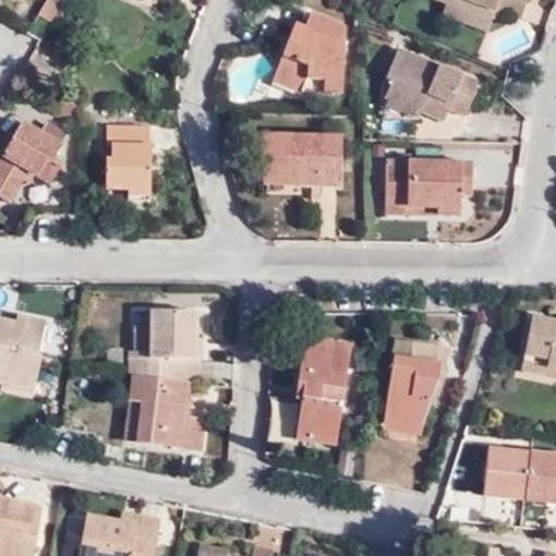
[(41,0),(35,11),(39,13),(46,0),(41,0)]
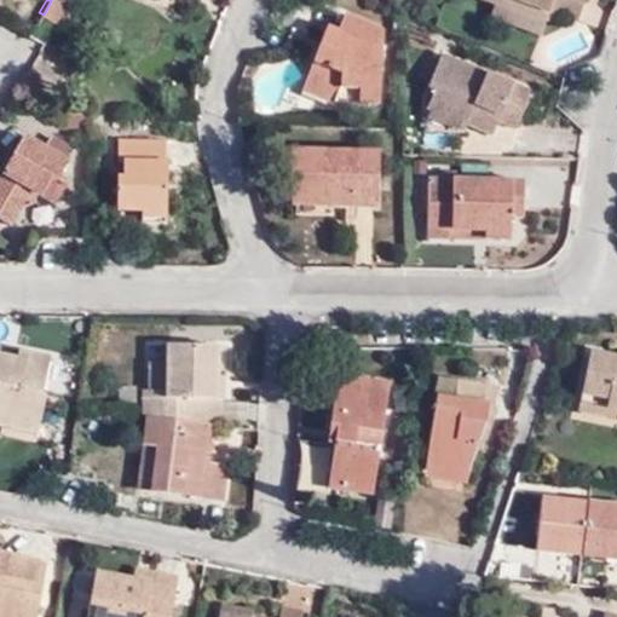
[(51,0),(44,15),(53,21),(65,0),(51,0)]
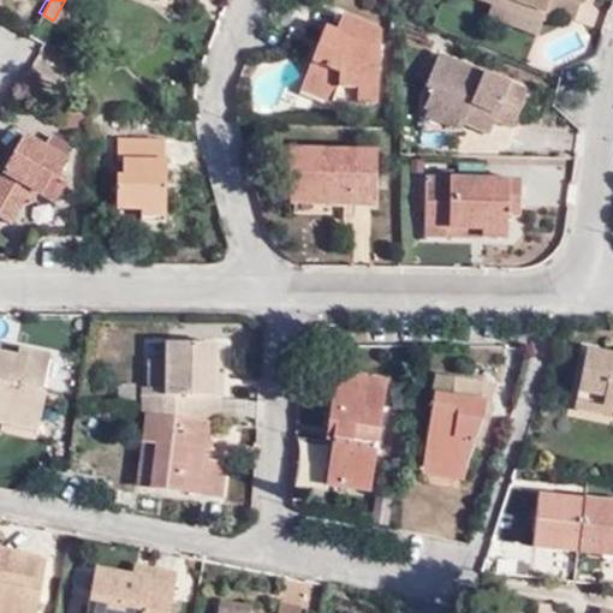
[(493,0),(497,1),(546,19),(547,17),(549,9),(561,13),(577,18),(583,0),(493,0)]
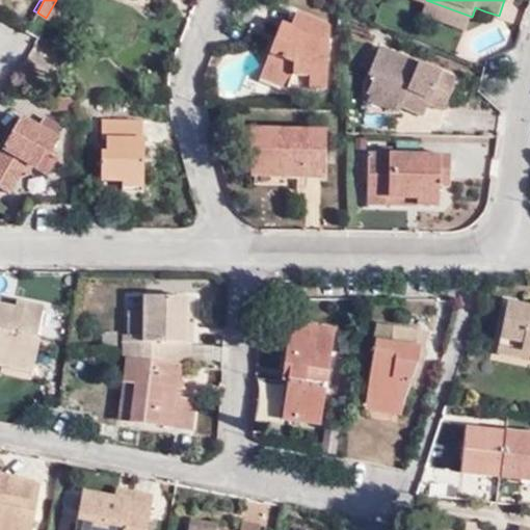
[(472,17),(429,1),(426,12),(467,28),(472,17)]
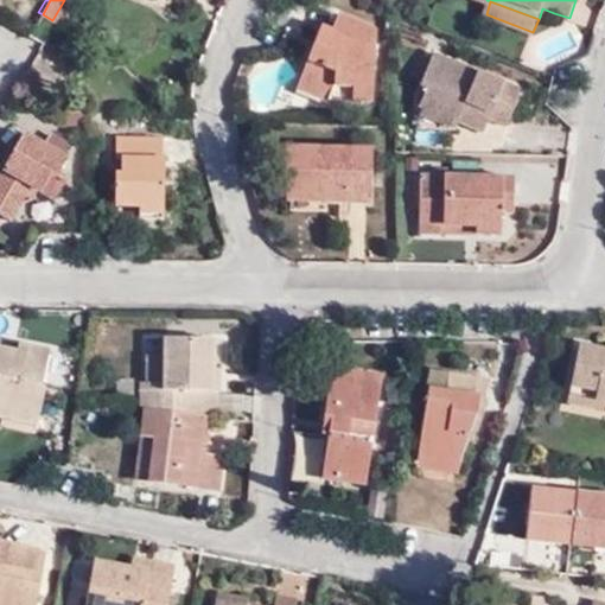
[(551,20),(554,13),(542,8),(540,17),(551,20)]
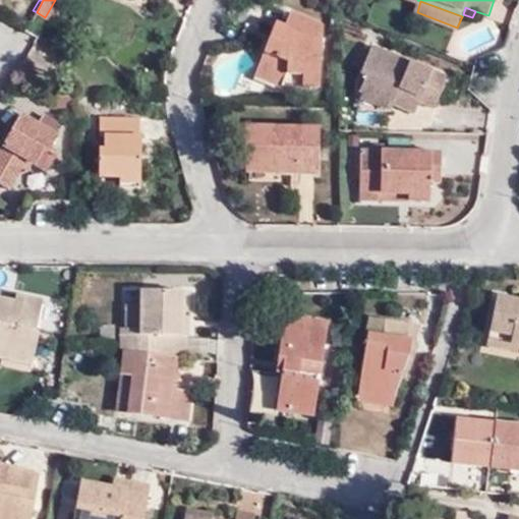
[(322,22),(291,9),(286,22),(275,19),(254,74),(279,83),(318,87),(322,22)]
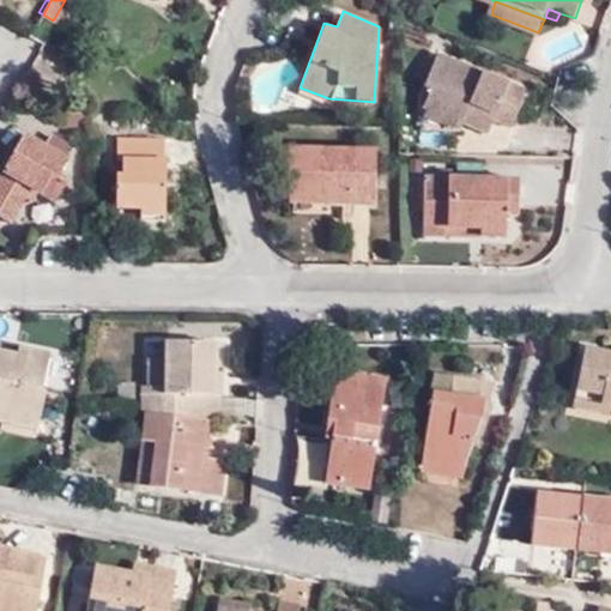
[(422,103),(427,106),(463,119),(487,129),(492,116),(510,122),(520,98),(521,85),(435,53),(423,83),(429,86),(422,103)]
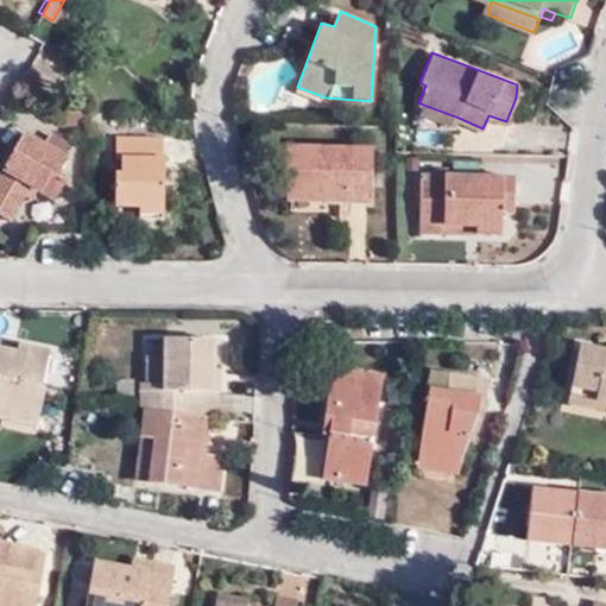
[(459,118),(423,105),(420,112),(456,125),(459,118)]
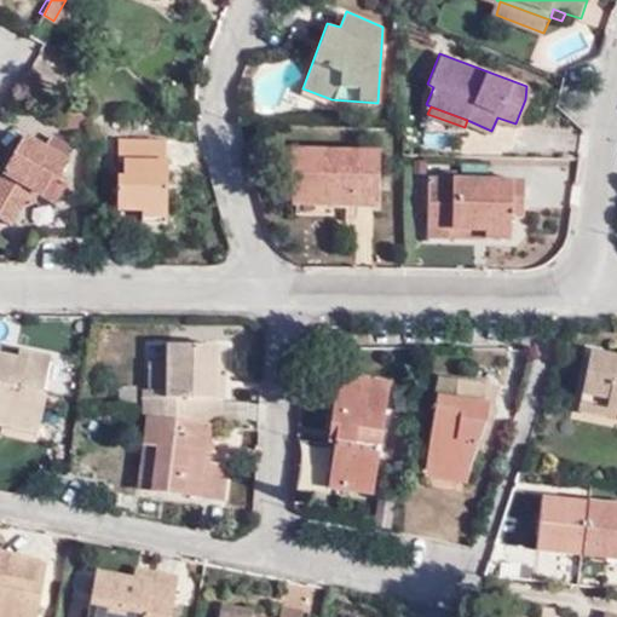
[(88,114),(67,111),(67,126),(88,127),(88,114)]
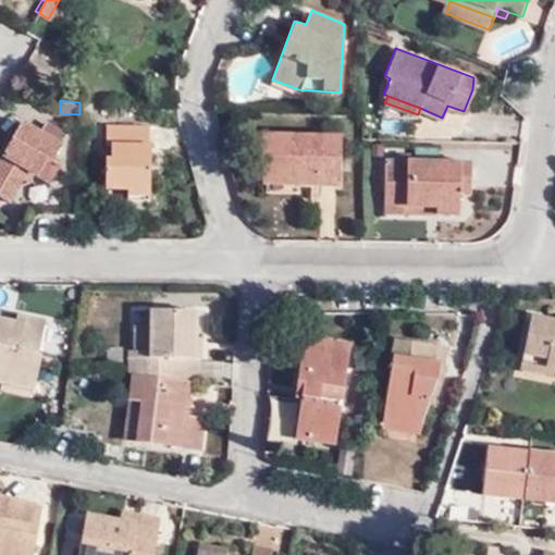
[(57,157),(64,143),(27,120),(0,167),(0,193),(12,201),(27,176),(33,180),(38,172),(53,182),(65,163),(57,157)]
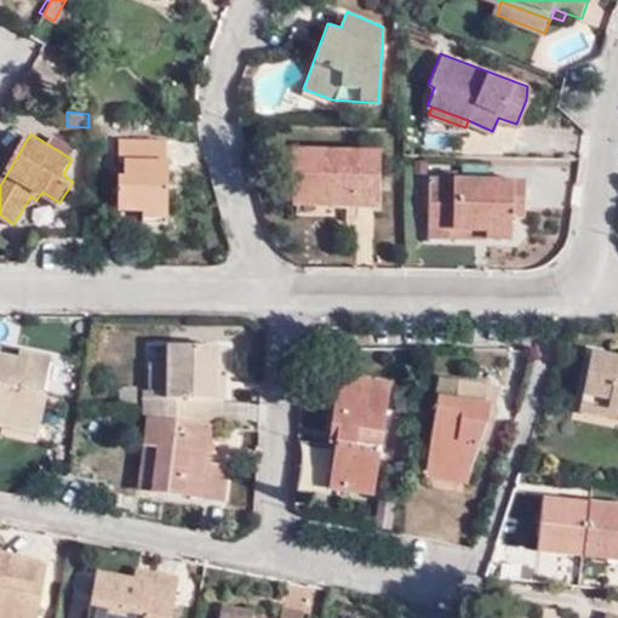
[(124,179),(118,181),(118,213),(142,215),(167,215),(167,176),(155,176),(155,165),(164,166),(162,144),(119,144),(118,165),(124,166),(124,179)]
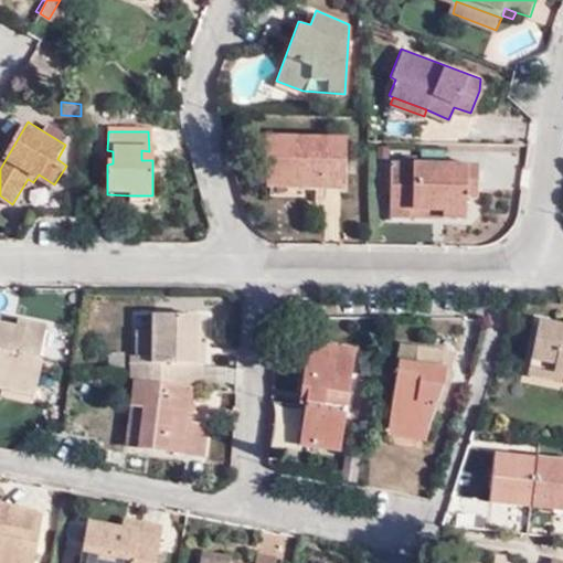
[(268,179),(273,178),(305,179),(325,179),(324,183),(347,183),(346,134),(268,134),(268,179)]
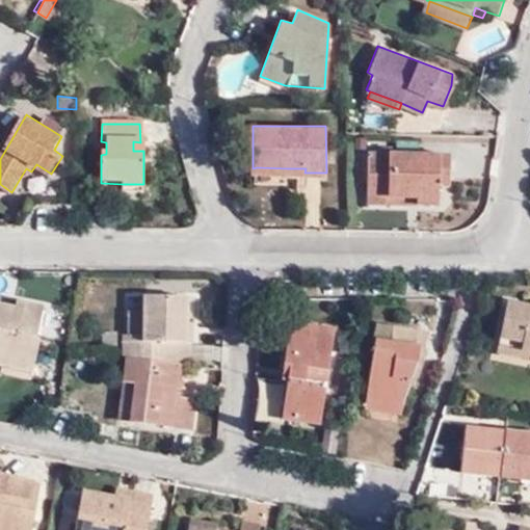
[(143,142),(140,142),(133,141),(133,151),(143,151),(143,142)]
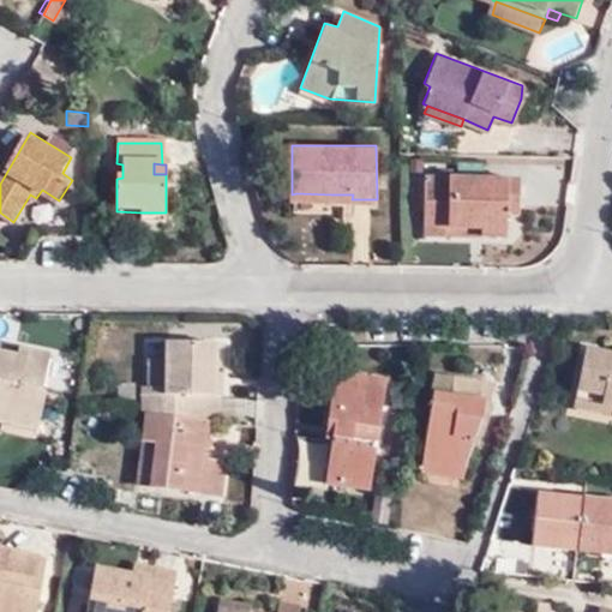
[(519,216),(521,177),(425,175),(423,235),(507,237),(508,216),(519,216)]
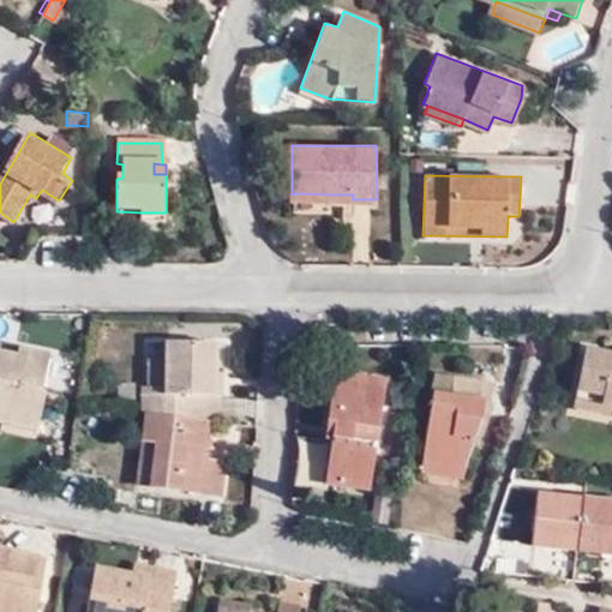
[(331,195),(297,193),(298,210),(331,209),(331,195)]
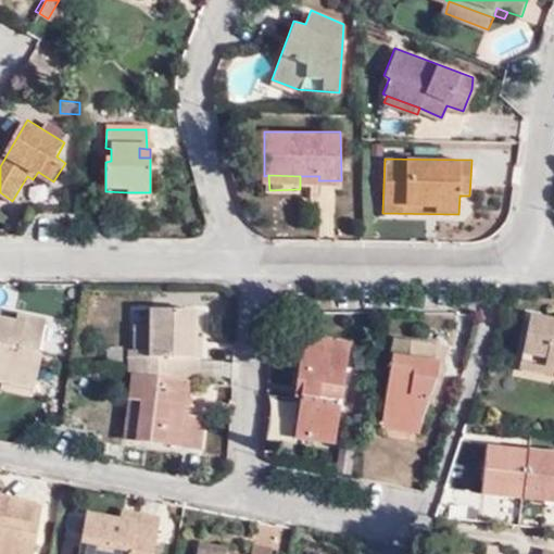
[(150,192),(127,192),(128,203),(150,203),(150,192)]
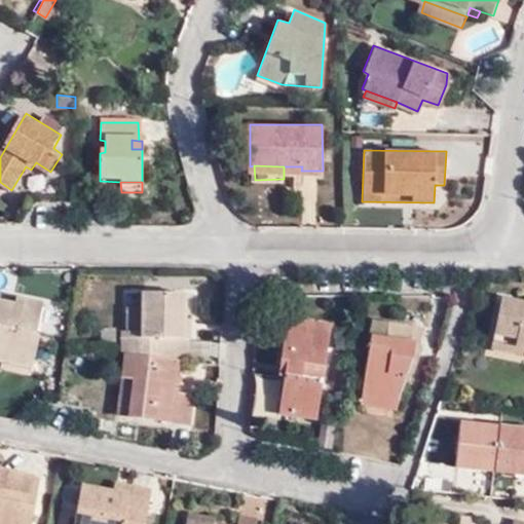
[(179,357),(188,357),(188,335),(184,335),(185,319),(185,292),(143,291),(142,329),(127,328),(122,328),(122,349),(127,350),(179,357)]
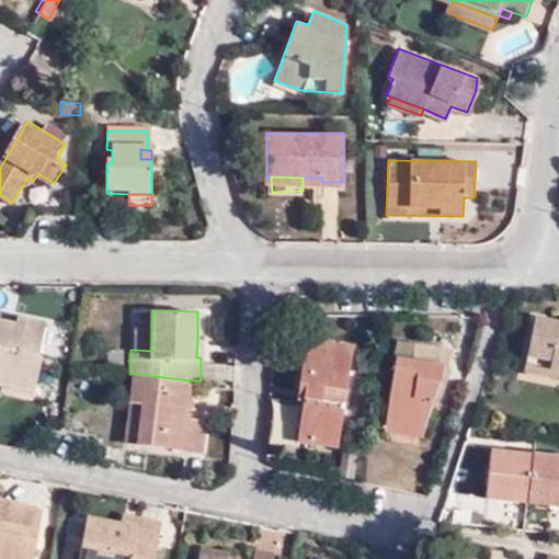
[(137,310),(136,350),(151,351),(152,310),(137,310)]
